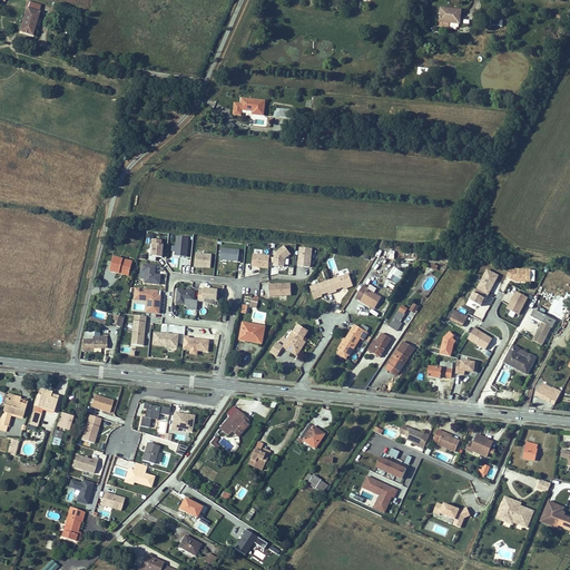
[(32,37),(40,12),(39,11),(41,6),(28,1),(26,9),(27,9),(19,32),(32,37)]
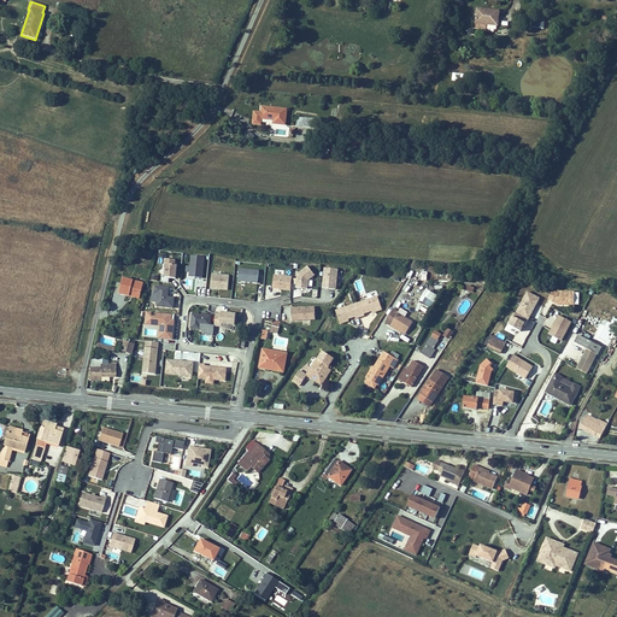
[(500,10),(477,7),(475,28),(487,29),(487,24),(499,25),(500,10)]
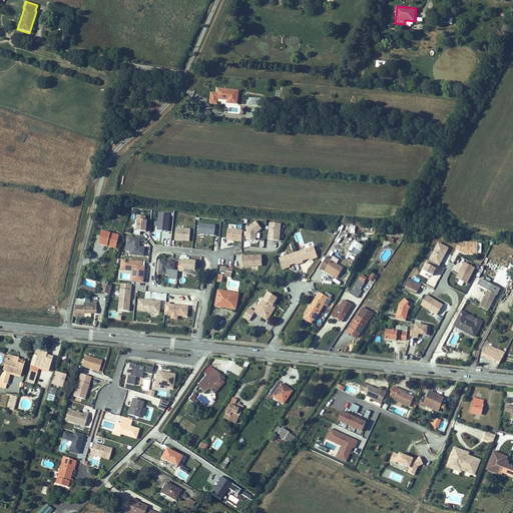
[(389,62),(377,60),(376,68),(388,69),(389,62)]
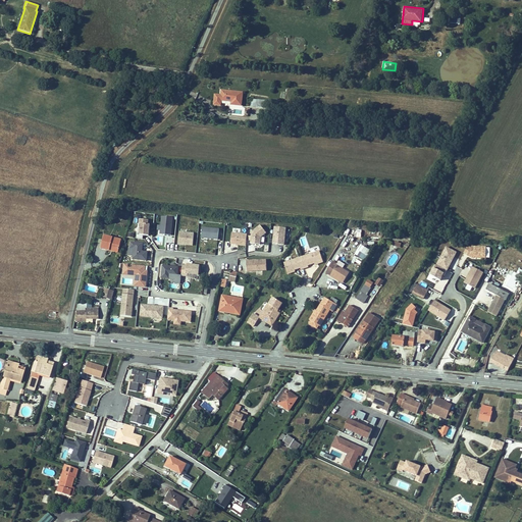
[(244,92),(221,89),(220,95),(215,94),(213,105),(221,105),(221,101),(227,102),(227,97),(230,98),(230,104),(242,106),(244,92)]
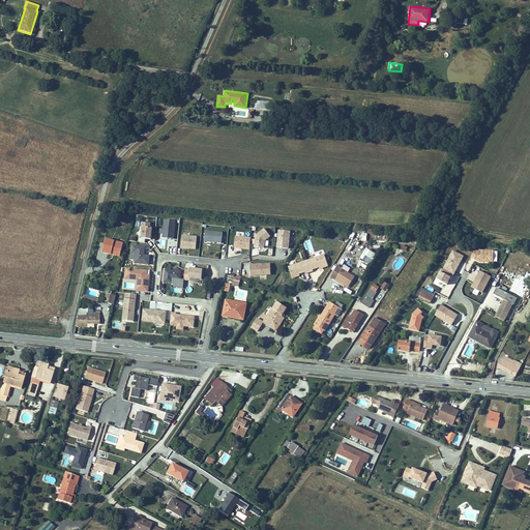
[(271,101),(256,100),(256,108),(270,109),(271,101)]
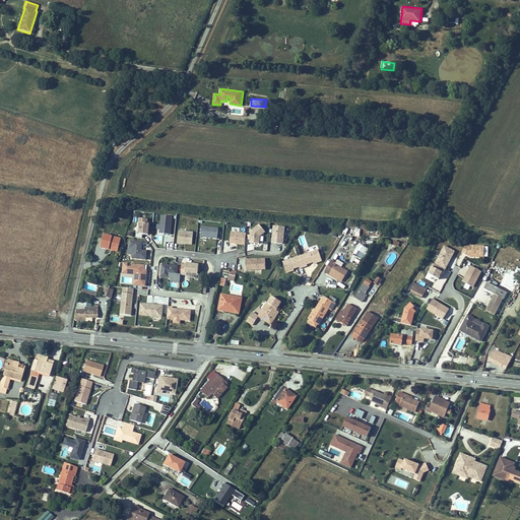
[(170,233),(172,215),(161,214),(159,232),(170,233)]
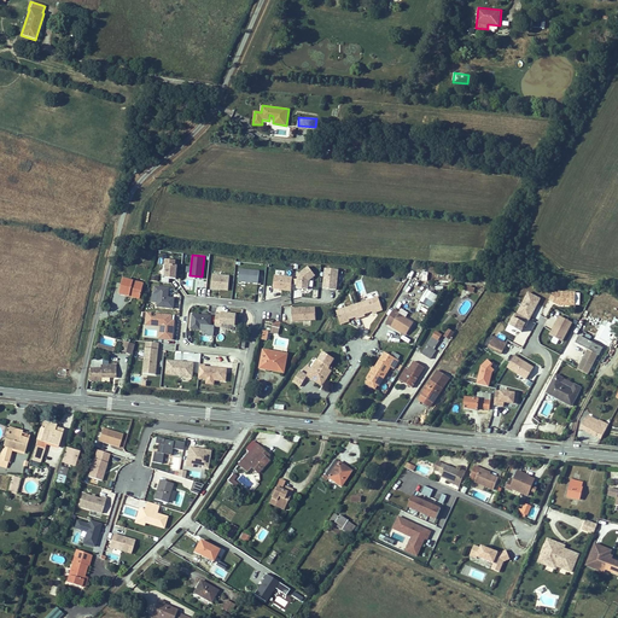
[(161,280),(169,281),(169,277),(176,278),(178,264),(175,263),(175,258),(165,257),(165,263),(167,263),(165,275),(162,275),(161,280)]
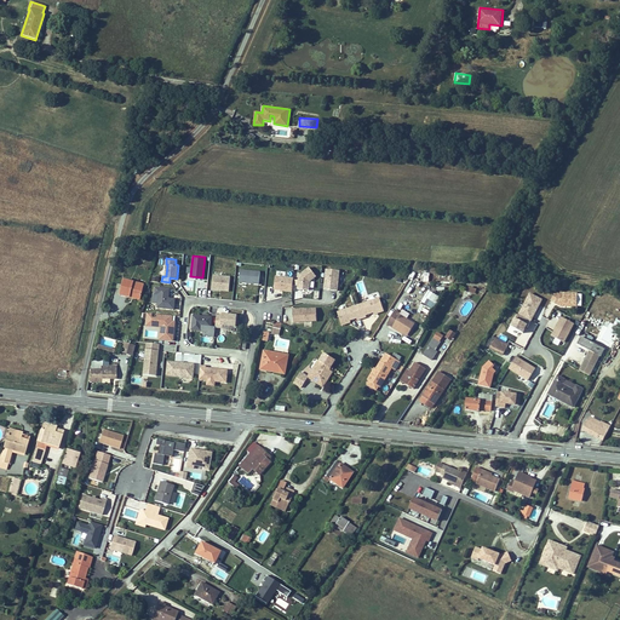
[(259,283),(262,271),(241,269),(240,281),(259,283)]
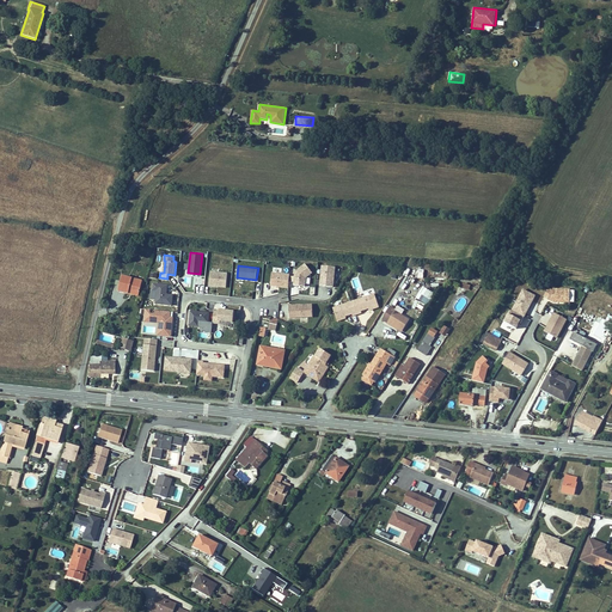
[(336,268),(322,265),(320,285),(334,286),(336,268)]
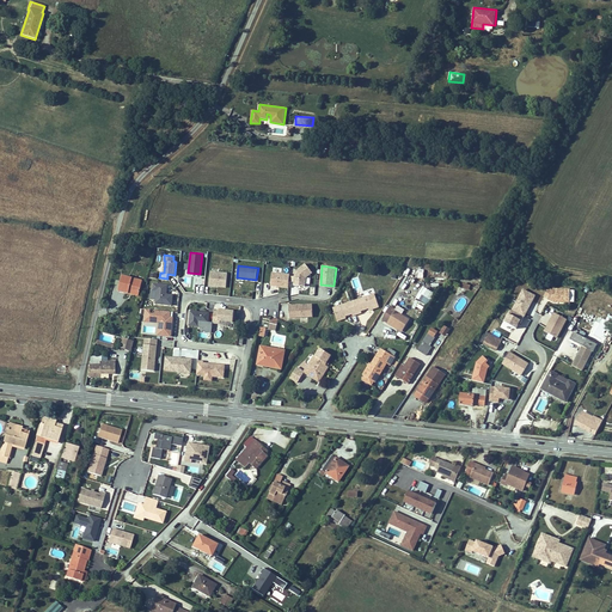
[(293,276),(292,286),(307,287),(308,267),(295,267),(295,276),(293,276)]
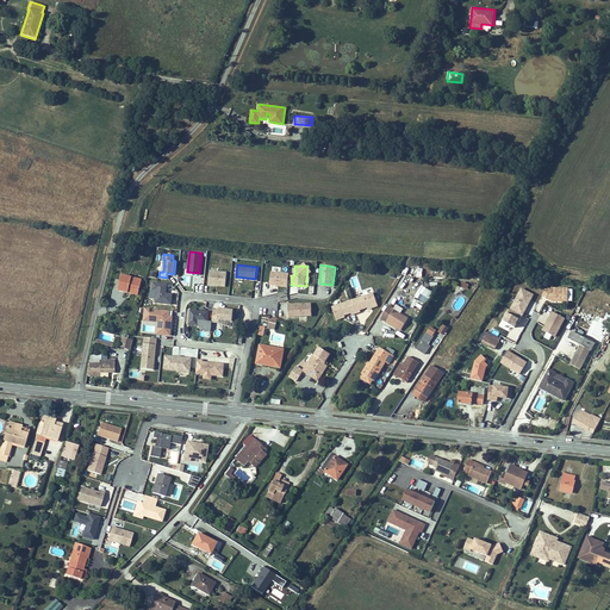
[(210,271),(209,284),(225,285),(226,273),(210,271)]
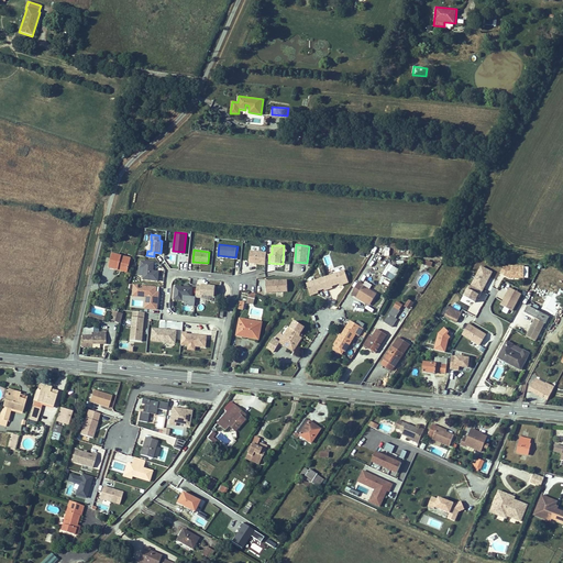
[(251,262),(267,264),(268,252),(252,251),(251,262)]
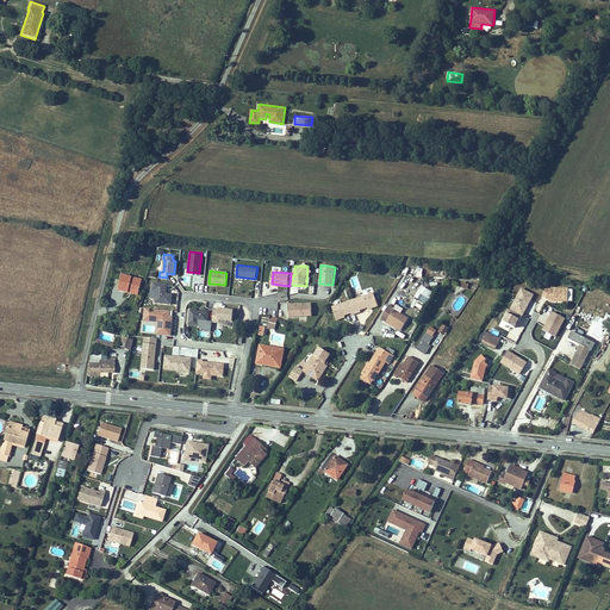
[(143,279),(120,274),(117,291),(129,292),(129,290),(139,291),(143,279)]
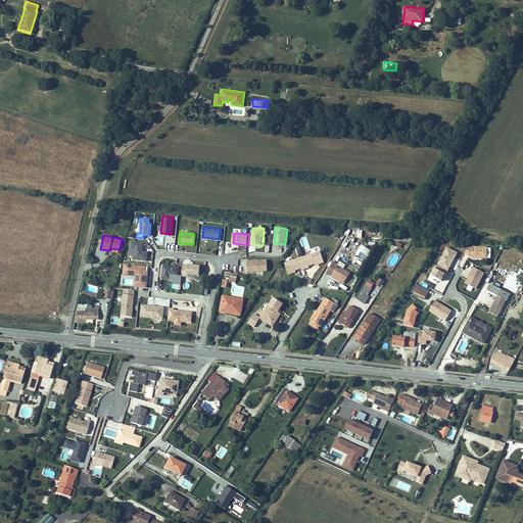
[(132,258),(146,259),(147,250),(142,250),(142,242),(130,240),(130,246),(133,247),(132,258)]
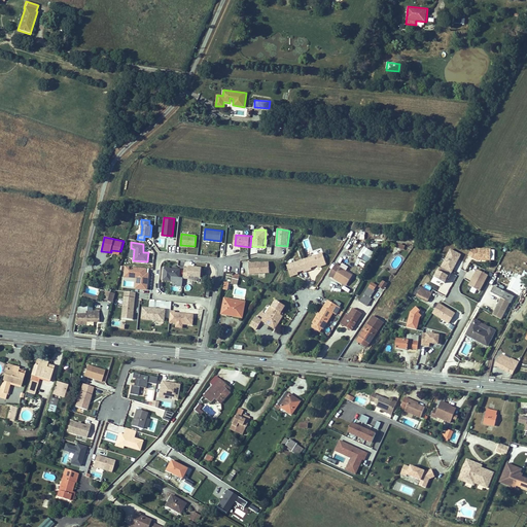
[(366,248),(361,258),(369,262),(375,252),(366,248)]
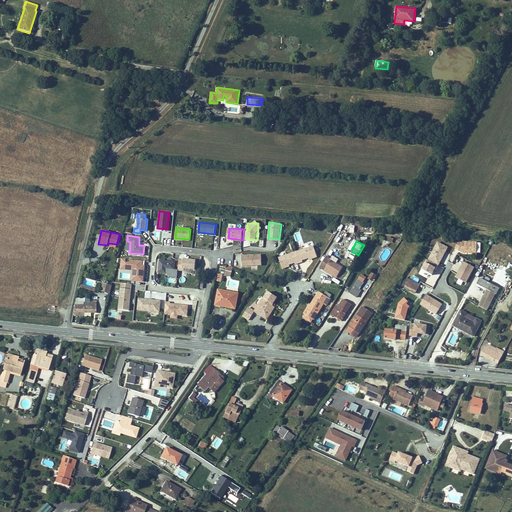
[(440,263),(448,247),(438,241),(429,257),(440,263)]
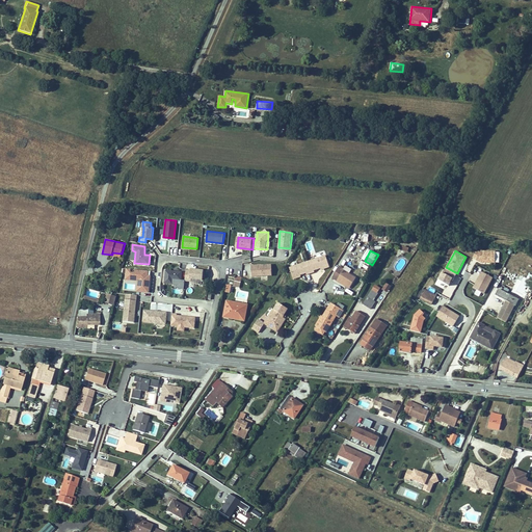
[(499,263),(500,251),(475,250),(474,262),(499,263)]
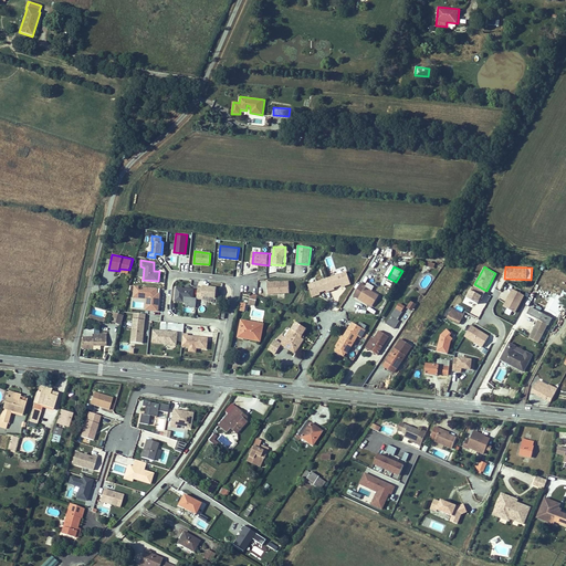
[(324,292),(325,294),(329,293),(334,292),(333,289),(348,284),(345,273),(335,276),(325,279),(316,282),(307,284),(311,296),(324,292)]
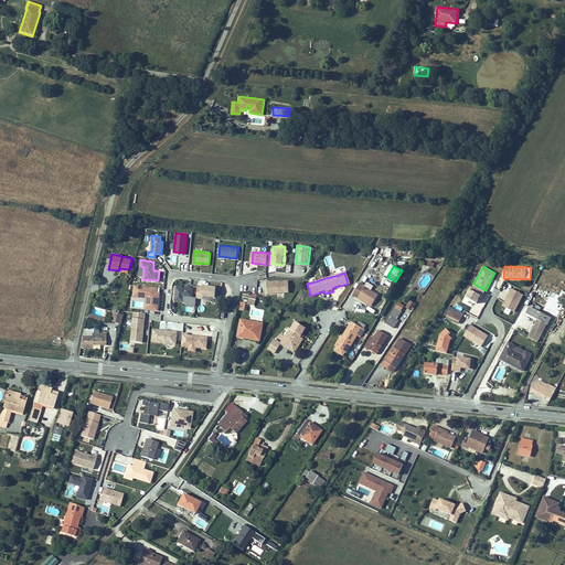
[(289,280),(268,281),(269,292),(290,292),(289,280)]
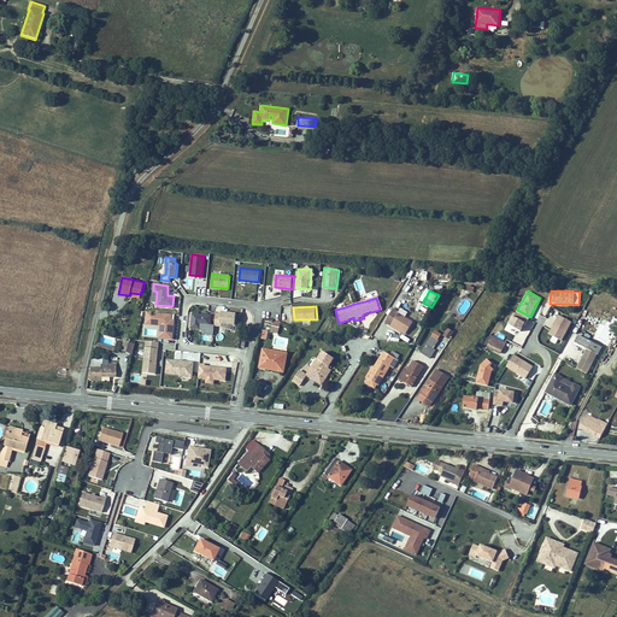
[(405,330),(413,321),(406,316),(400,311),(397,307),(388,317),(405,330)]
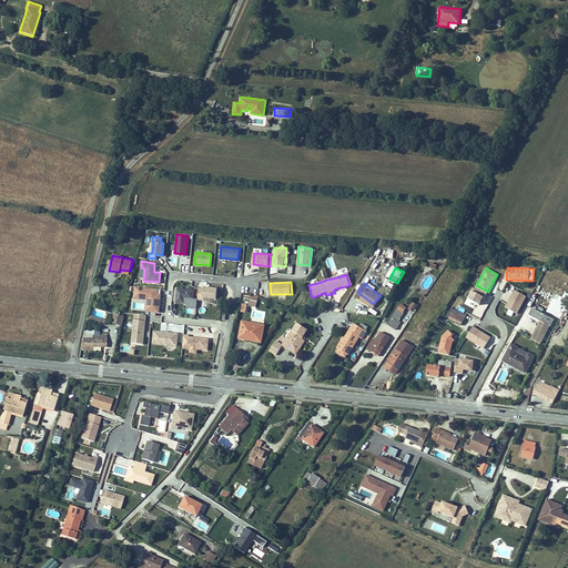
[(156,293),(158,288),(143,286),(143,291),(139,291),(139,286),(134,285),(133,297),(146,298),(150,298),(149,311),(158,311),(160,294),(156,293)]
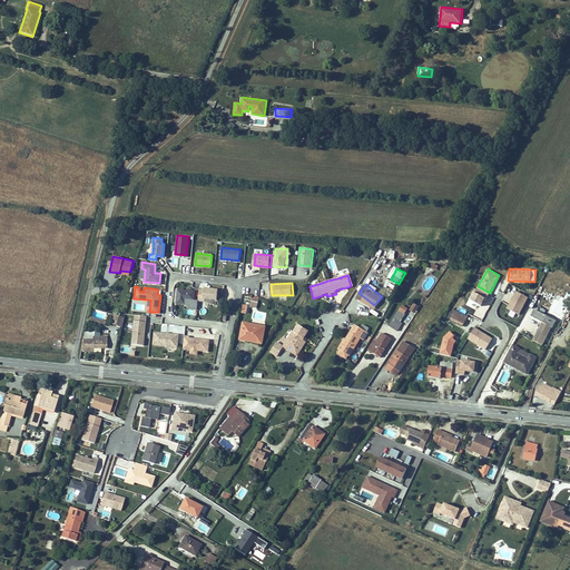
[(194,301),(195,291),(177,288),(176,303),(185,304),(186,300),(194,301)]
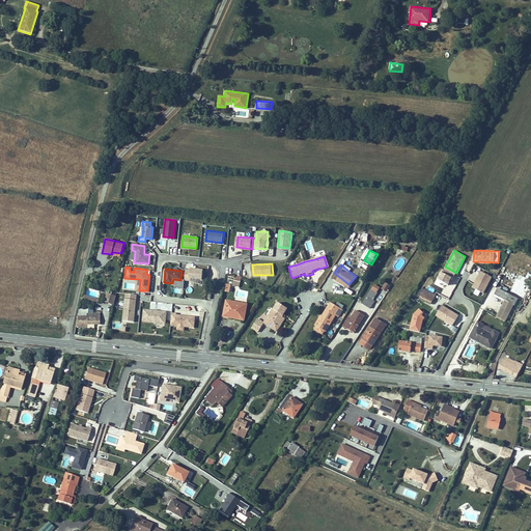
[(186,269),(185,278),(190,279),(190,280),(201,281),(202,273),(191,271),(192,269),(186,269)]
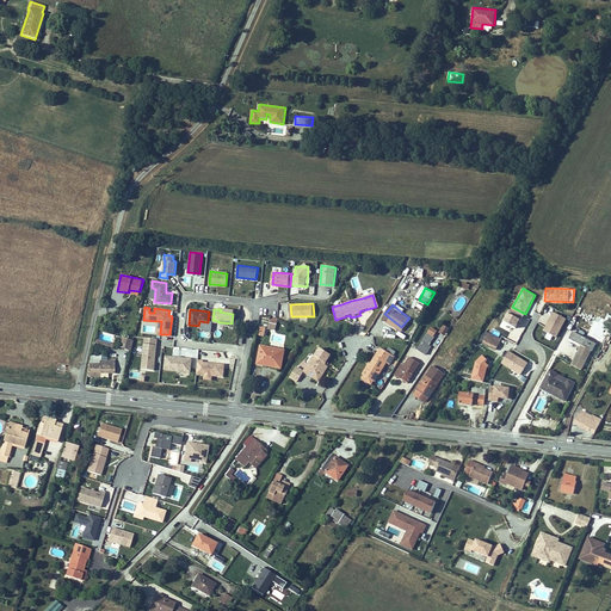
[(556,338),(566,319),(554,313),(544,331),(556,338)]
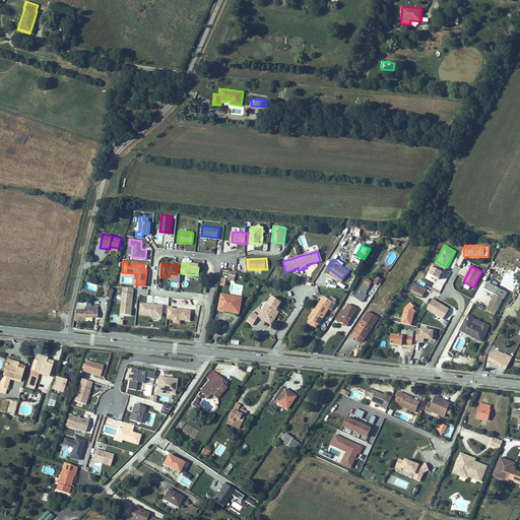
[(443,272),(433,267),(429,273),(440,279),(443,272)]
